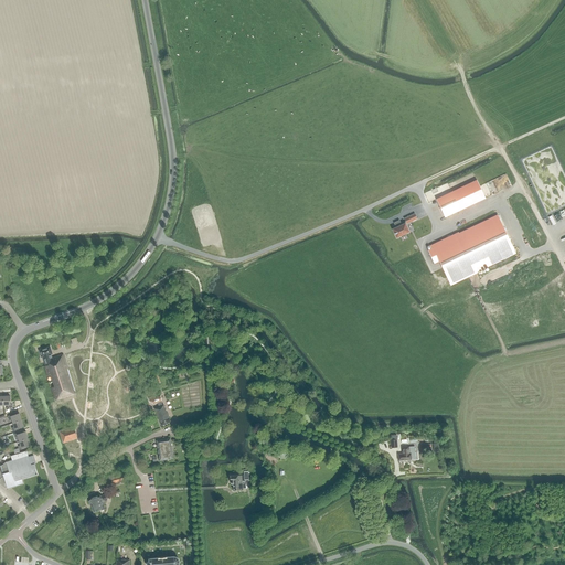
[(451,192),(436,200),(445,217),(460,210),(451,192)]
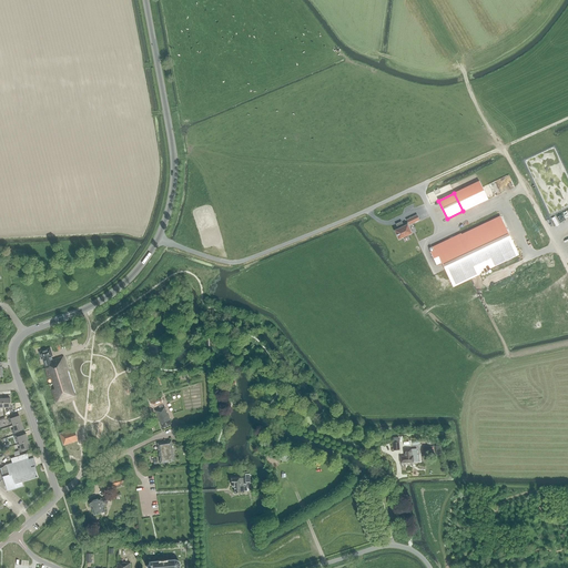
[(398,229),(395,231),(398,240),(403,237),(404,239),(407,236),(407,235),(411,233),(407,225),(408,224),(408,225),(419,220),(417,214),(406,220),(407,223),(403,225),(401,222),(396,224),(398,229)]
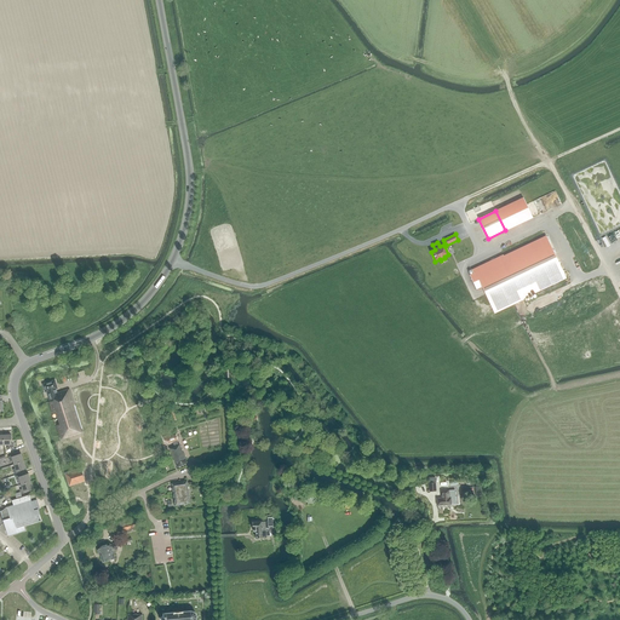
[(474,274),(470,275),(476,290),(482,286),(494,313),(523,299),(522,297),(566,277),(546,237),(504,258),(503,256),(471,270),(474,274)]
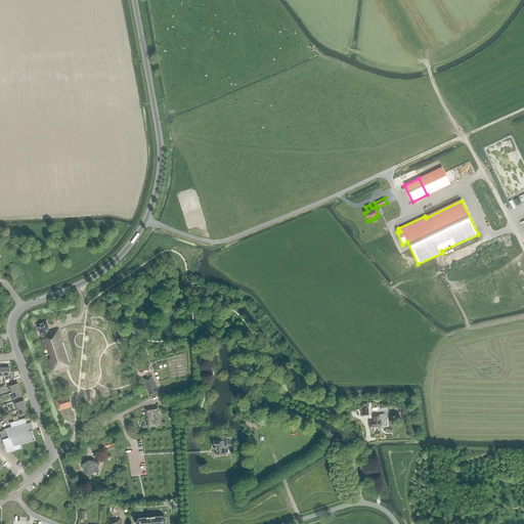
[(62,342),(60,335),(58,329),(48,332),(47,329),(48,329),(46,321),(36,324),(38,332),(40,331),(42,340),(41,340),(44,350),(48,349),(51,358),(47,359),(51,372),(70,365),(62,342)]
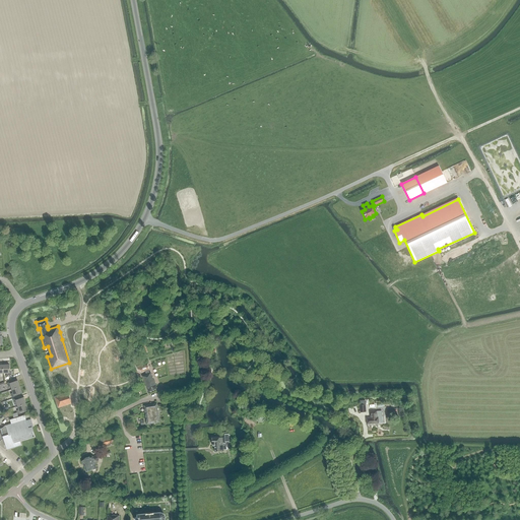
[(2,365),(3,373),(7,373),(7,376),(11,375),(10,373),(9,373),(9,365),(2,365)]
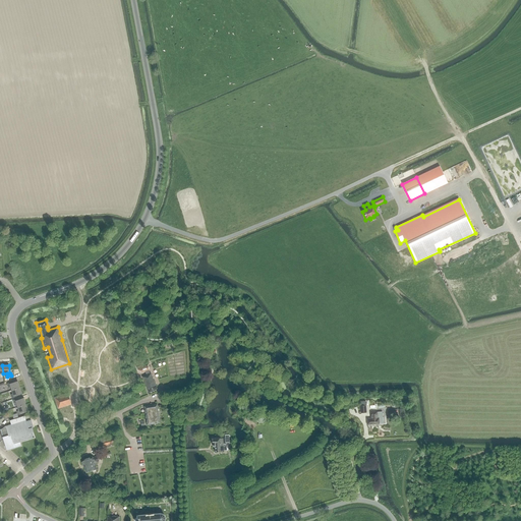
[(140,373),(145,371),(147,375),(142,377),(149,393),(157,390),(151,373),(150,373),(149,370),(150,369),(148,365),(142,367),(141,365),(136,367),(138,371),(139,371),(140,373)]
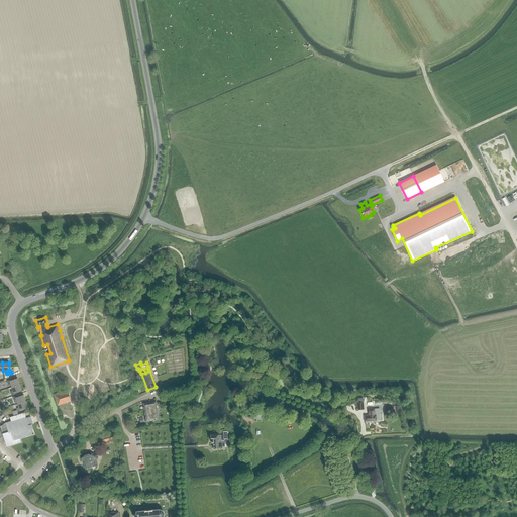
[(10,384),(12,387),(19,385),(17,379),(10,381),(9,380),(7,381),(8,385),(10,384)]
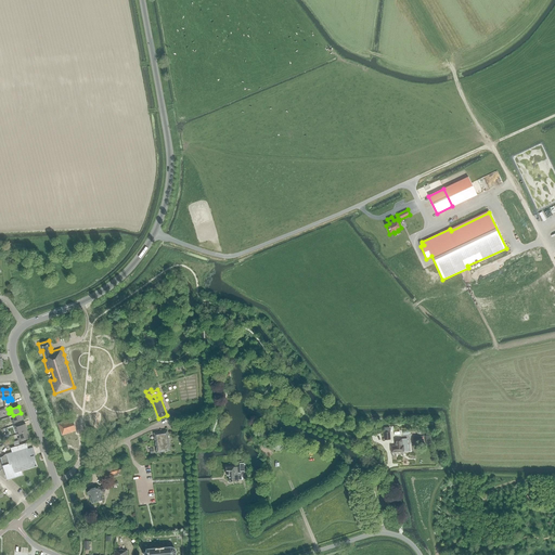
[(21,413),(13,415),(14,420),(11,421),(13,424),(15,423),(15,422),(23,420),(21,413)]
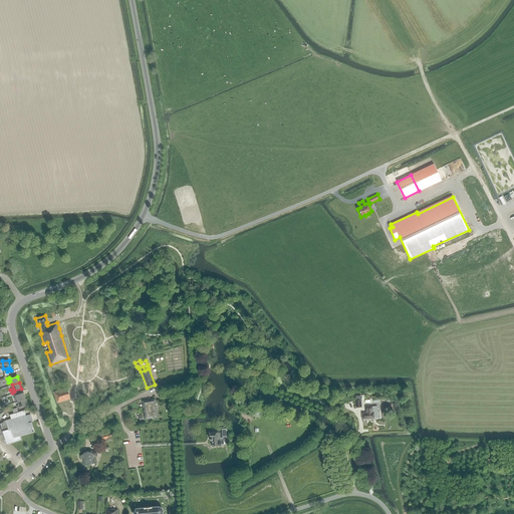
[(71,399),(67,388),(54,393),(57,403),(71,399)]
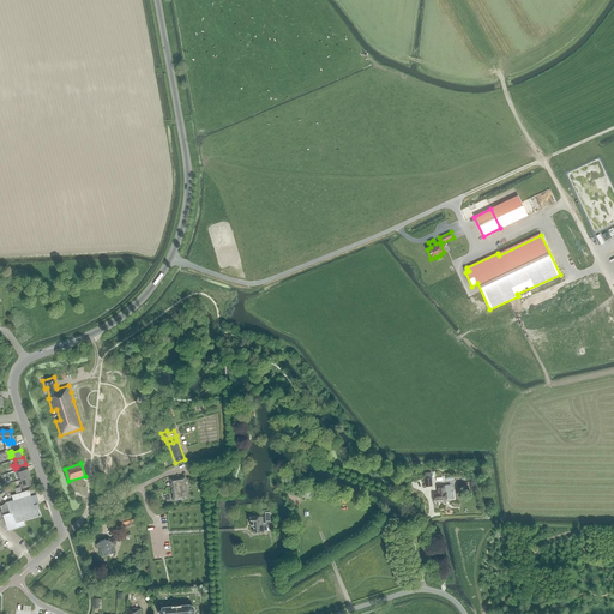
[(19,476),(20,480),(30,476),(28,469),(18,473),(18,471),(14,473),(17,476),(19,476)]
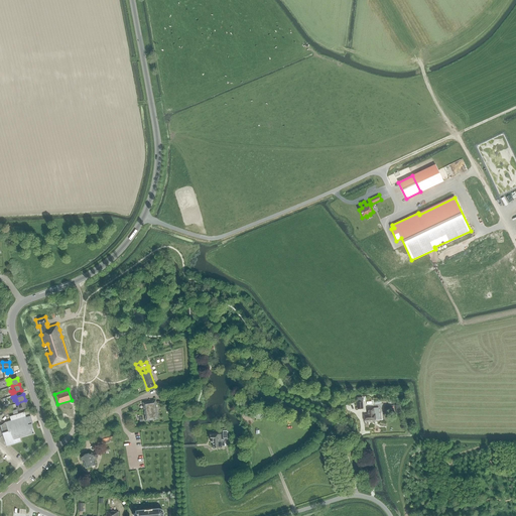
[(17,411),(20,410),(20,409),(27,406),(25,400),(17,403),(18,406),(16,407),(17,411)]
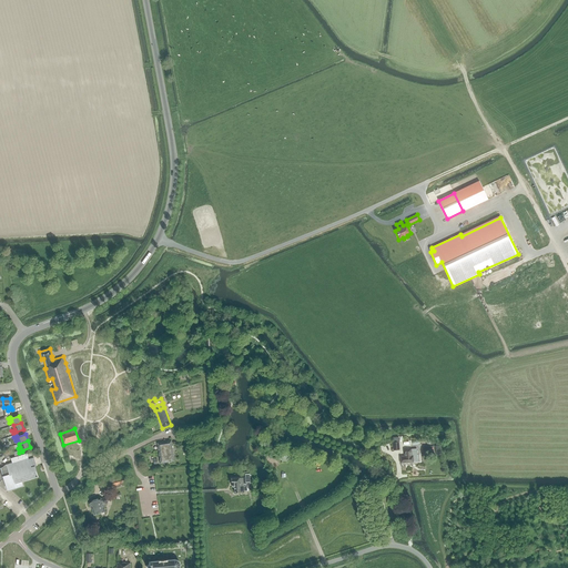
[(156,443),(158,450),(160,464),(166,463),(174,462),(172,448),(171,440),(156,443)]
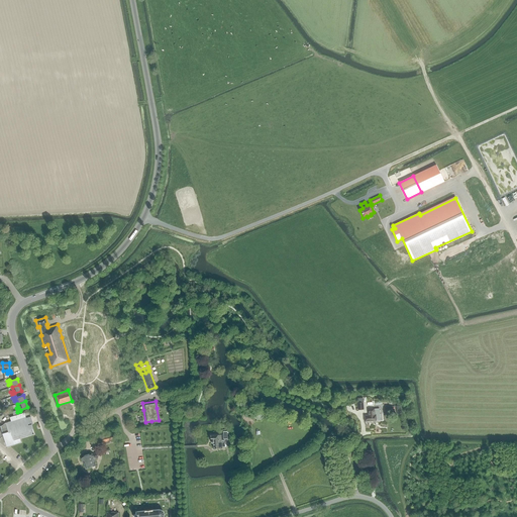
[(365,422),(376,421),(376,415),(375,415),(374,409),(370,409),(370,415),(364,416),(365,422)]
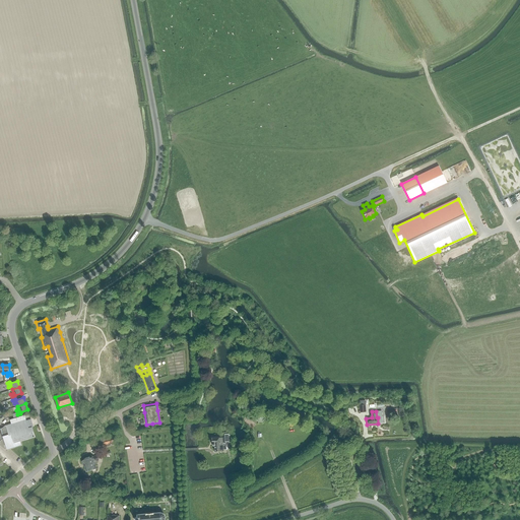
[(262,413),(258,413),(255,415),(255,420),(258,423),(262,423),(265,420),(265,415),(262,413)]
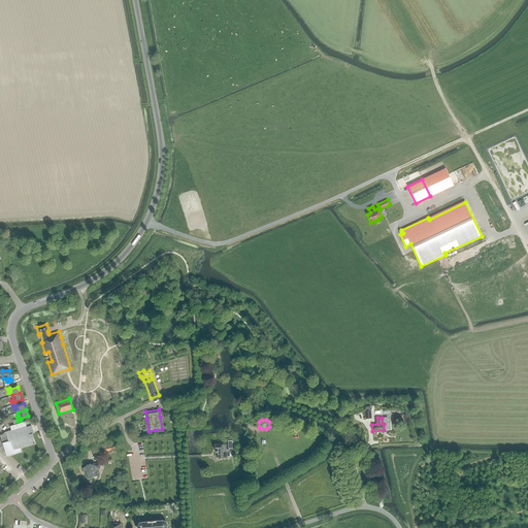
[(2,438),(1,438),(7,457),(22,452),(20,448),(35,443),(32,433),(33,432),(31,426),(27,427),(25,422),(10,426),(11,430),(5,432),(2,435),(1,435),(2,438)]
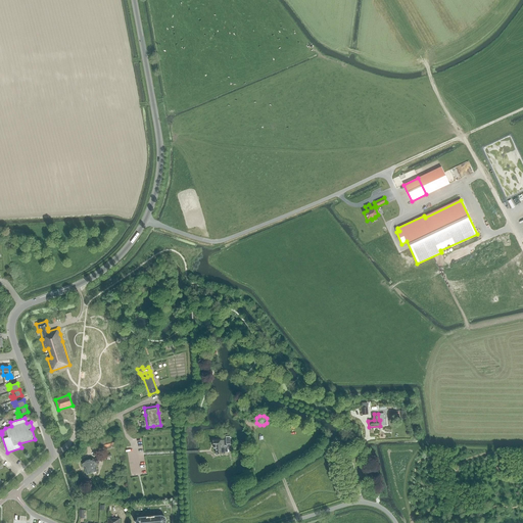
[(230,447),(230,439),(212,440),(212,446),(214,446),(214,448),(216,448),(216,455),(225,454),(225,453),(228,453),(228,448),(230,447)]
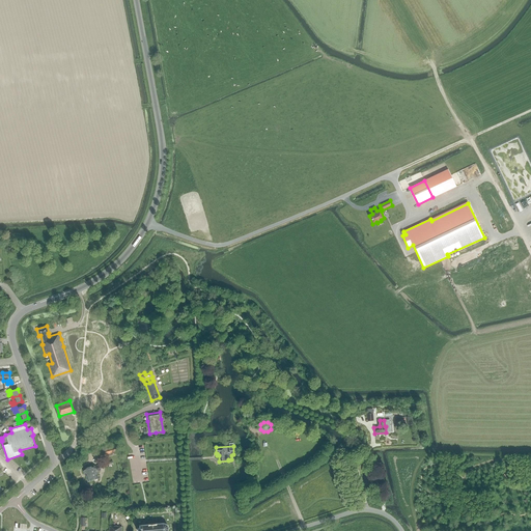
[(115,451),(116,451),(114,447),(104,450),(106,454),(107,454),(107,457),(116,454),(115,451)]
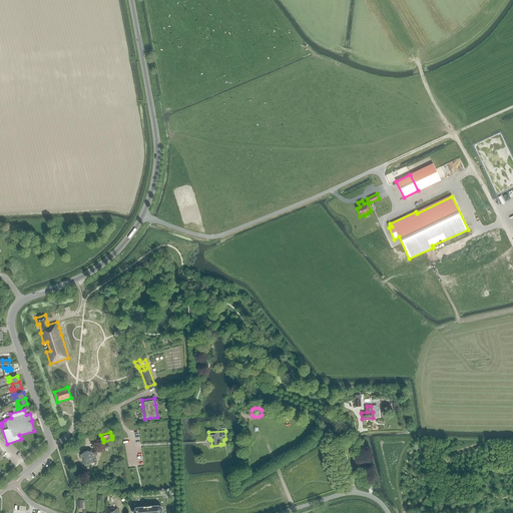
[(91,451),(91,450),(80,453),(82,458),(83,458),(85,465),(94,462),(93,458),(95,457),(94,454),(97,454),(95,450),(91,451)]
